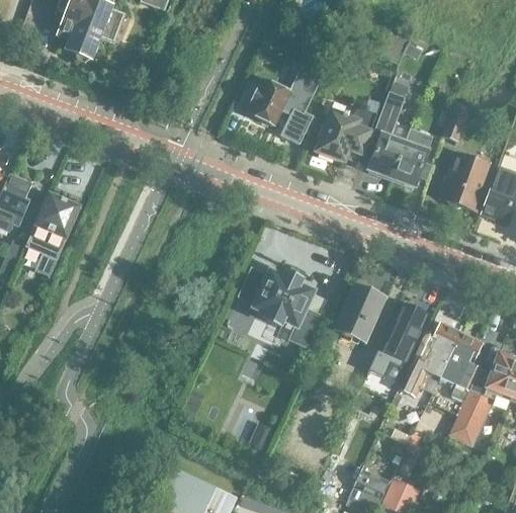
[(59,0),(57,7),(67,11),(59,33),(70,37),(66,48),(76,51),(78,58),(86,61),(92,57),(93,58),(101,36),(114,41),(125,12),(112,7),(113,4),(102,0),(59,0)]
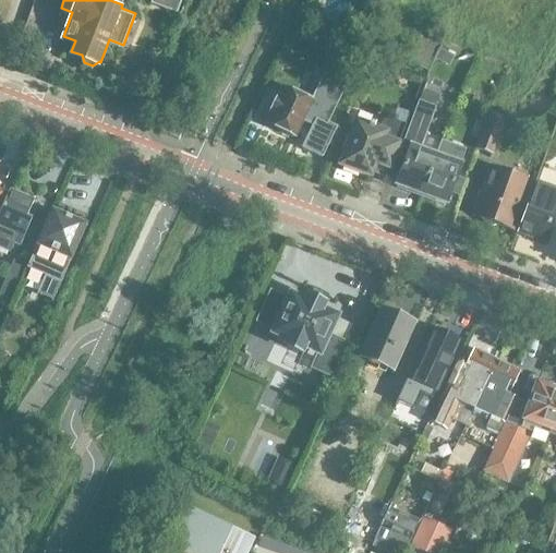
[(146,0),(146,1),(177,12),(181,0),(146,0)]
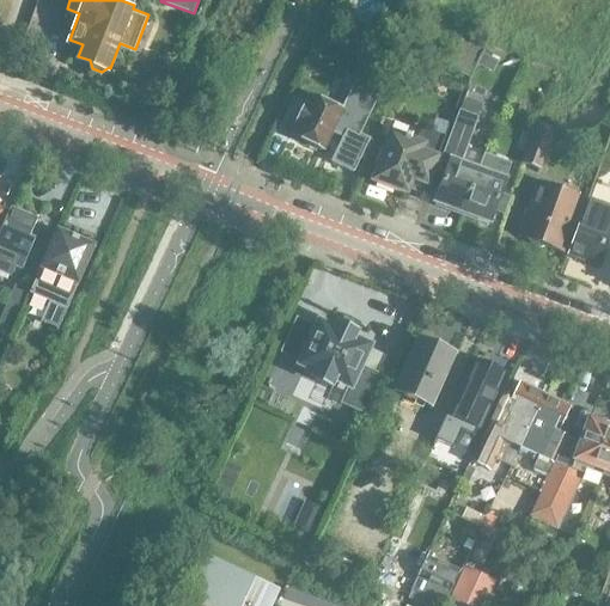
[(464,36),(451,63),(470,73),(477,59),(482,48),(483,46),(464,36)]
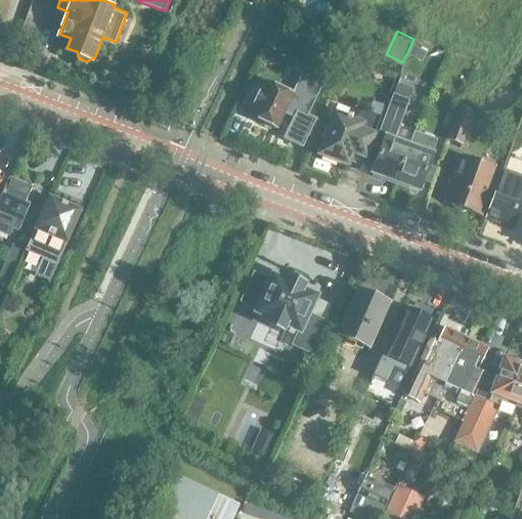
[(304,144),(317,116),(309,112),(328,74),(306,63),(293,91),(266,78),(255,102),(252,100),(247,111),(277,125),(286,110),(295,114),(285,135),(304,144)]
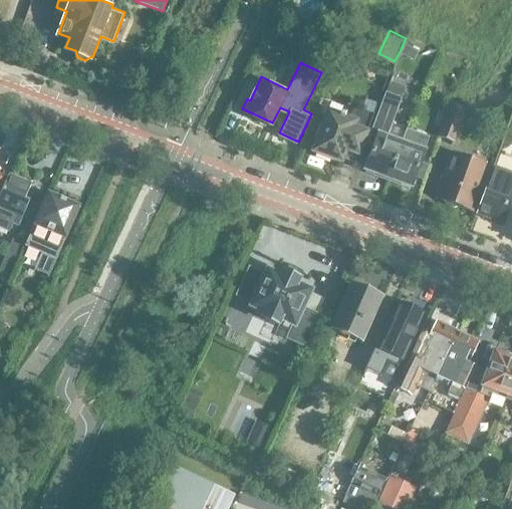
[(390,177),(404,138),(390,133),(407,84),(391,78),(369,139),(376,141),(367,166),(375,169),(374,171),(390,177)]
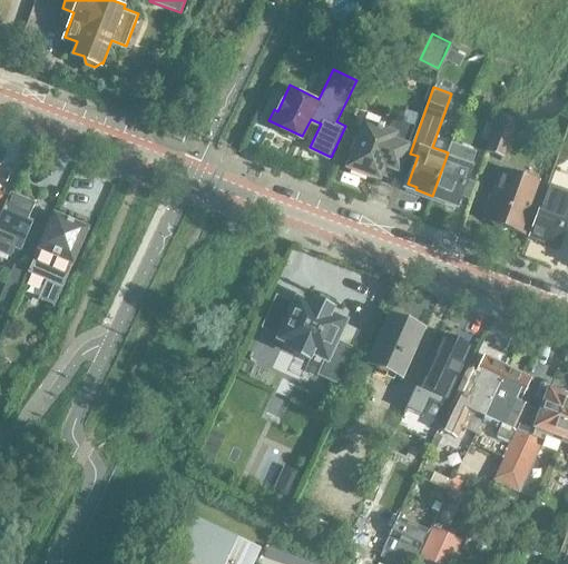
[(365,119),(348,165),(380,177),(385,164),(400,169),(417,125),(394,116),(390,128),(384,126),(384,125),(380,122),(379,125),(365,119)]
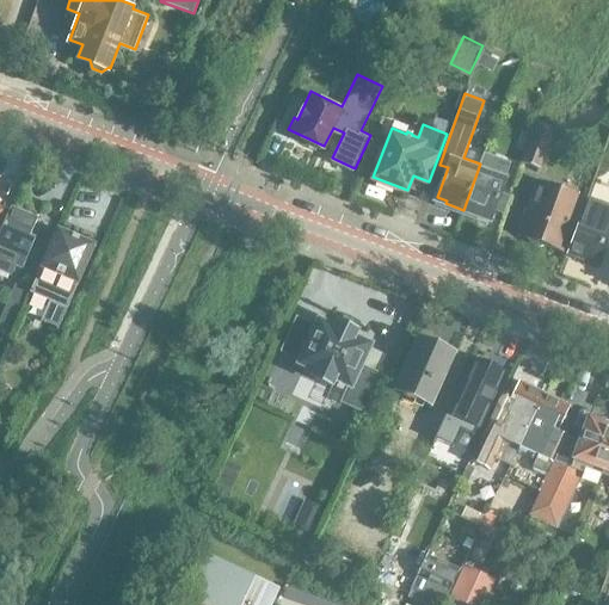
[(523,154),(530,131),(517,127),(509,149),(523,154)]
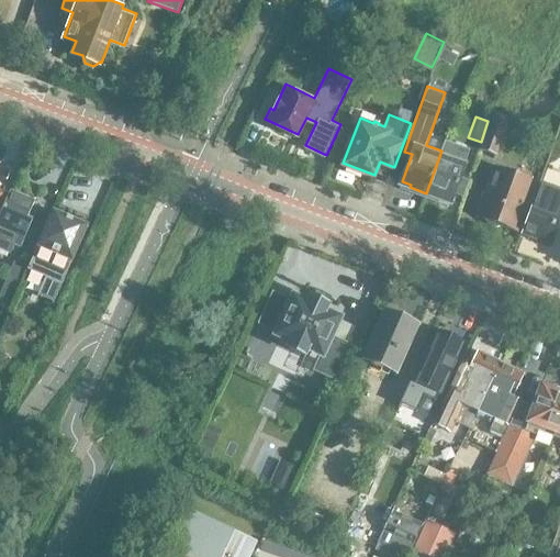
[(495,153),(507,122),(491,117),(480,147),(495,153)]
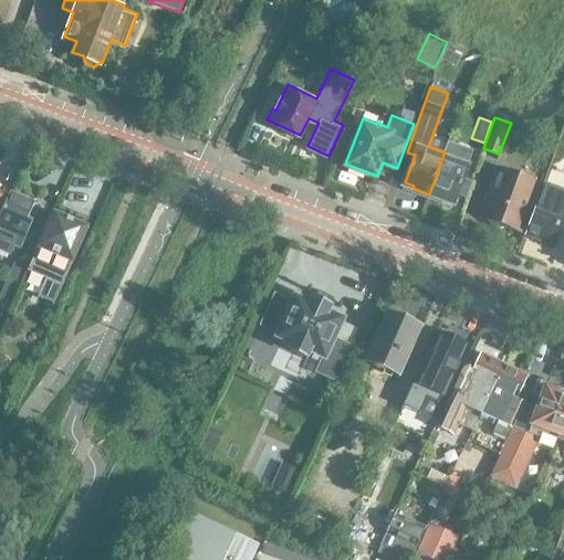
[(470,160),(468,159),(445,151),(429,194),(445,200),(445,198),(453,201),(461,180),(470,160)]
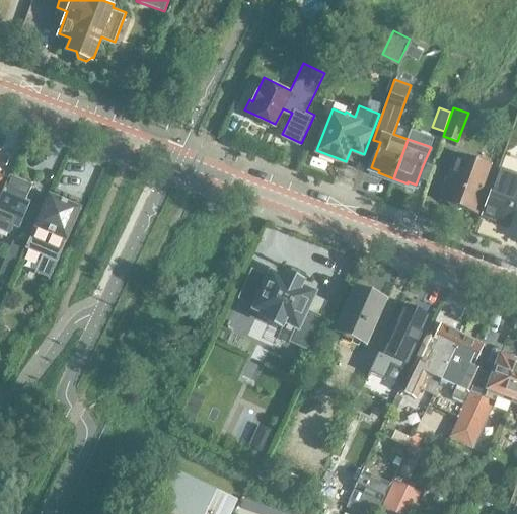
[(446,198),(450,200),(451,201),(452,203),(454,204),(456,204),(458,205),(459,205),(461,205),(463,205),(478,210),(495,164),(458,151),(450,172),(455,174),(446,198)]
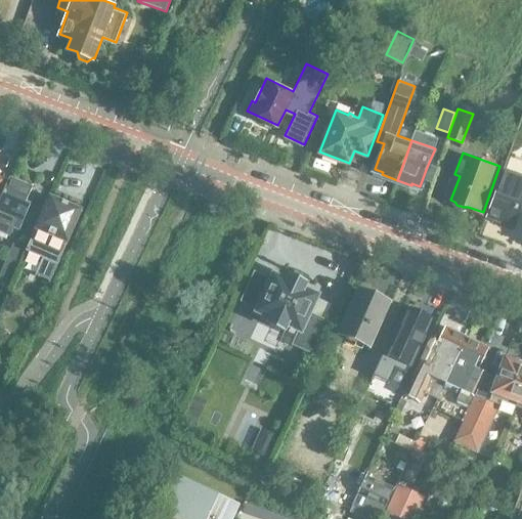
[(488,214),(515,224),(521,205),(521,173),(506,168),(501,183),(499,183),(488,214)]
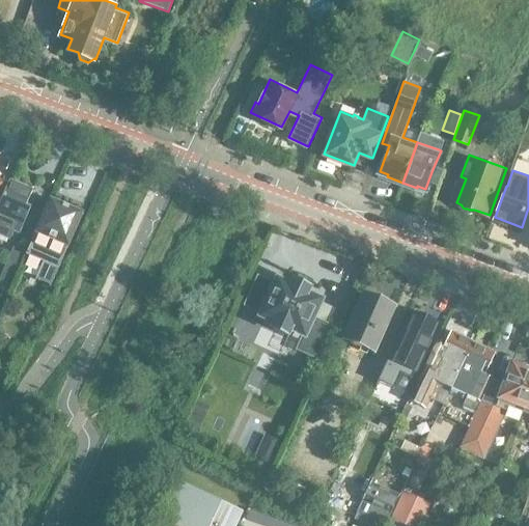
[(0,201),(0,231),(10,237),(14,227),(21,230),(37,191),(10,178),(0,201)]
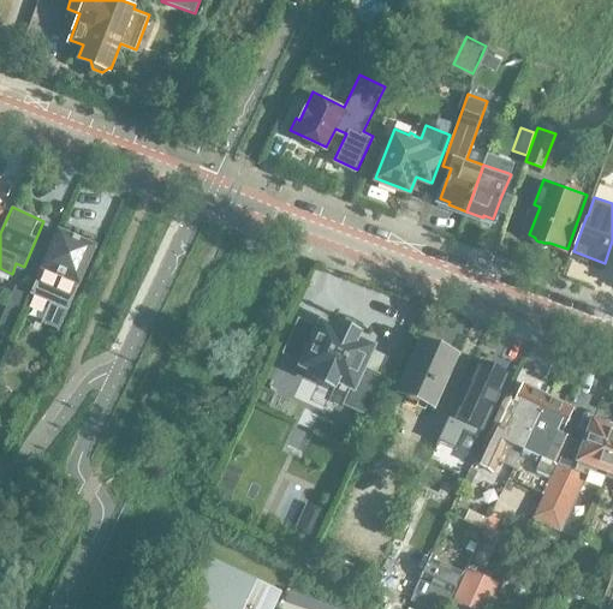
[(60,227),(58,227),(58,228),(42,266),(41,267),(33,288),(31,291),(69,308),(79,284),(81,281),(79,281),(95,245),(96,245),(96,244),(95,243),(82,238),(82,237),(72,233),(60,228),(60,227)]
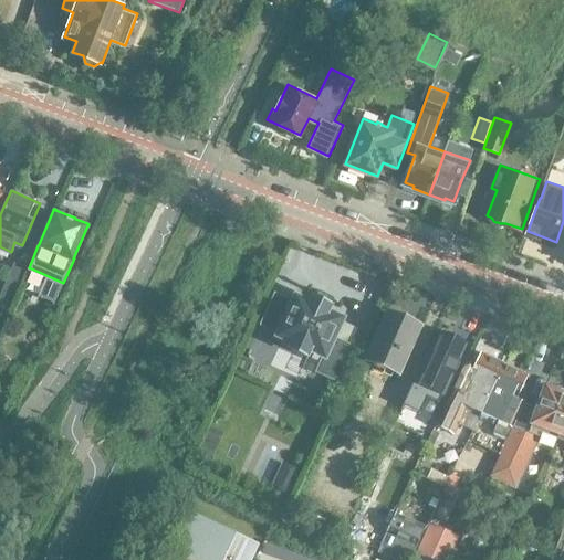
[(23,281),(29,267),(30,265),(16,260),(9,275),(23,281)]
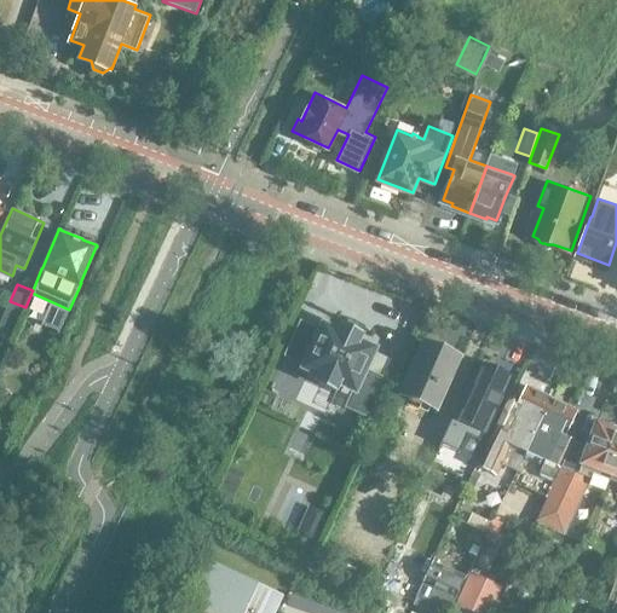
[(359,339),(362,333),(344,324),(341,329),(323,322),(321,328),(303,319),(287,351),(306,359),(304,365),(321,374),(318,379),(336,387),(339,382),(355,389),(347,403),(372,415),(388,377),(367,368),(376,346),(359,339)]
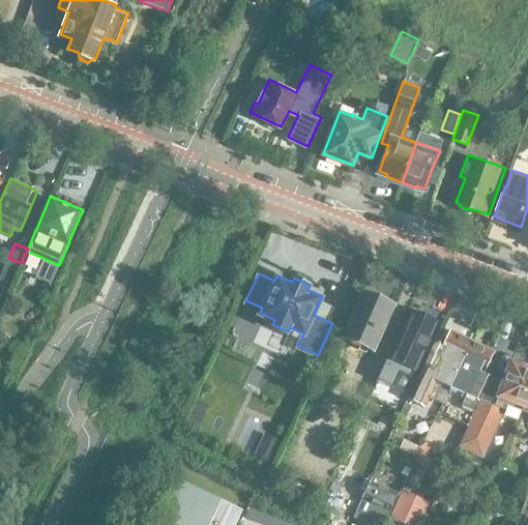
[(362,288),(355,304),(342,337),(343,338),(343,337),(374,350),(374,351),(375,351),(397,303),(394,302),(394,304),(363,291),(363,289),(362,288)]
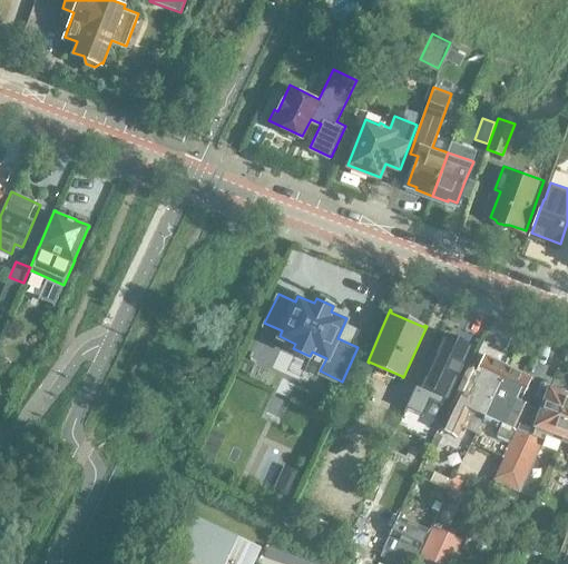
[(405,405),(398,424),(427,437),(442,403),(447,394),(449,396),(458,375),(462,365),(460,364),(469,345),(459,339),(460,336),(449,330),(447,335),(444,334),(440,344),(434,342),(405,405)]
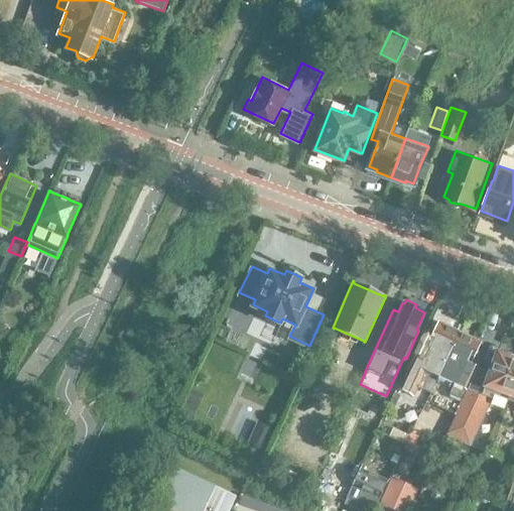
[(441,375),(463,330),(439,318),(417,364),(410,360),(398,385),(414,392),(426,368),(441,375)]
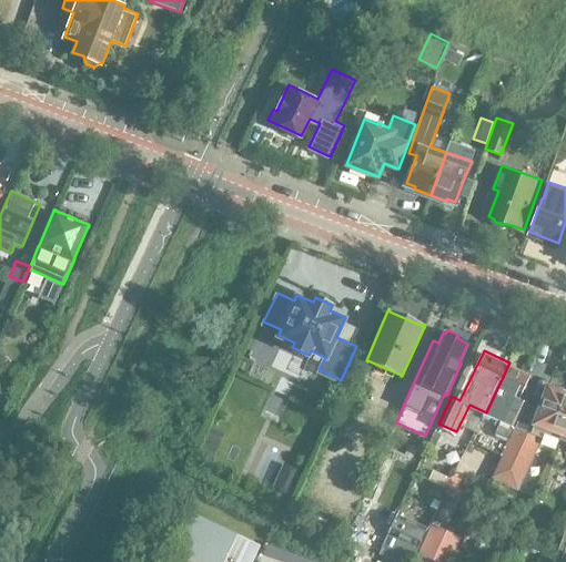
[(531,373),(509,363),(486,412),(503,421),(498,432),(511,438),(528,399),(519,395),(531,373)]
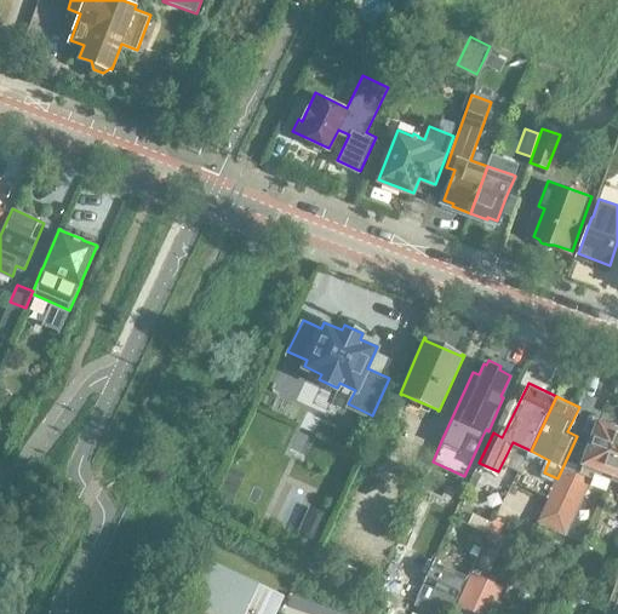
[(612,476),(617,462),(617,425),(608,423),(608,425),(599,423),(590,447),(574,441),(560,475),(544,506),(571,520),(581,498),(591,476),(593,476),(596,469),(612,476)]
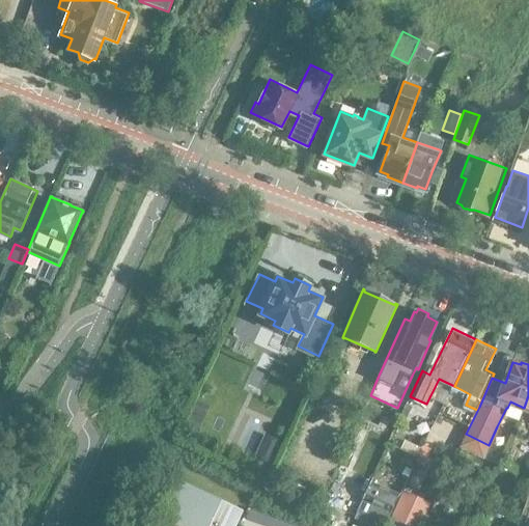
[(199,396),(193,409),(205,415),(212,403),(199,396)]
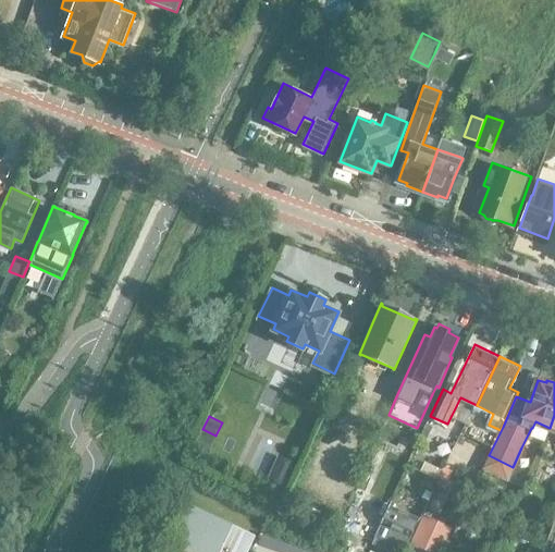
[(202,430),(196,443),(209,450),(214,437),(202,430)]
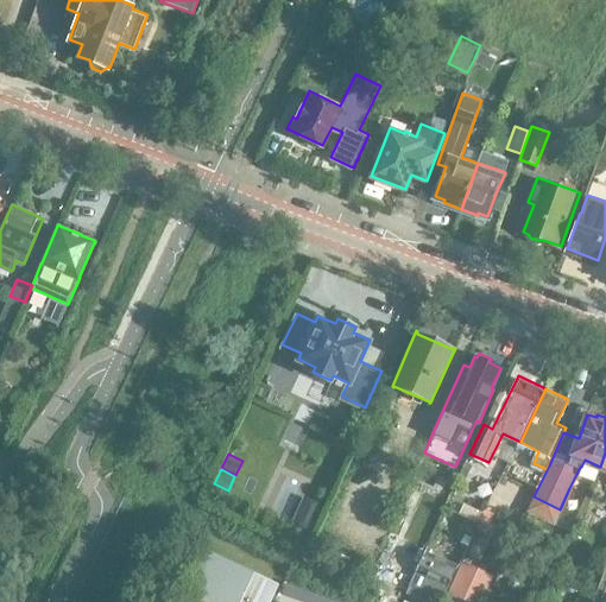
[(305,493),(294,520),(313,528),(324,501),(305,493)]
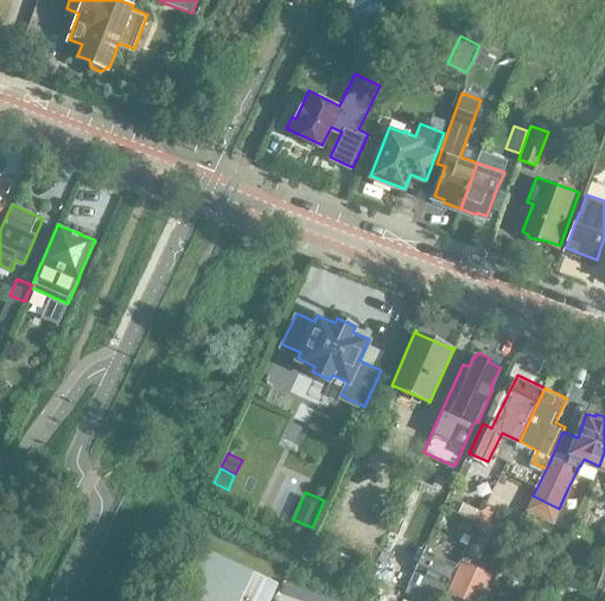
[(460,563),(469,567),(497,509),(489,504),(460,563)]
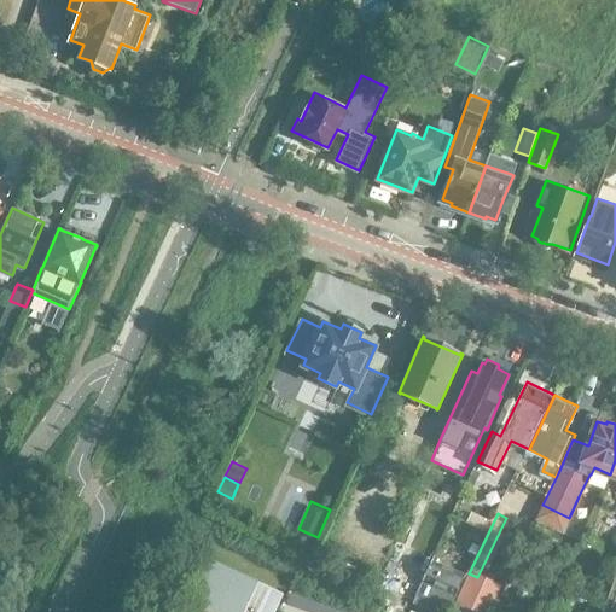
[(205,554),(185,598),(215,611),(274,611),(284,590),(205,554)]
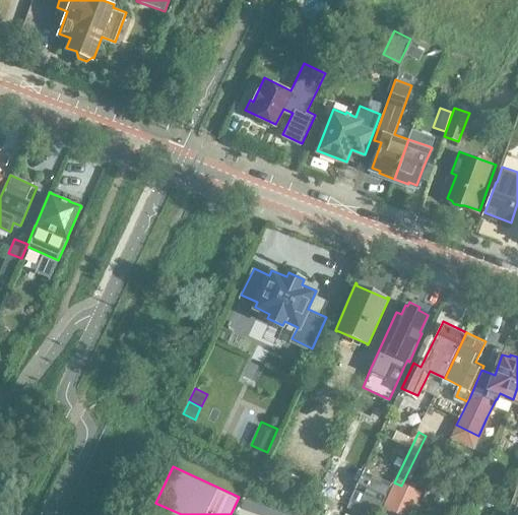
[(392,481),(365,469),(353,496),(379,508),(392,481)]
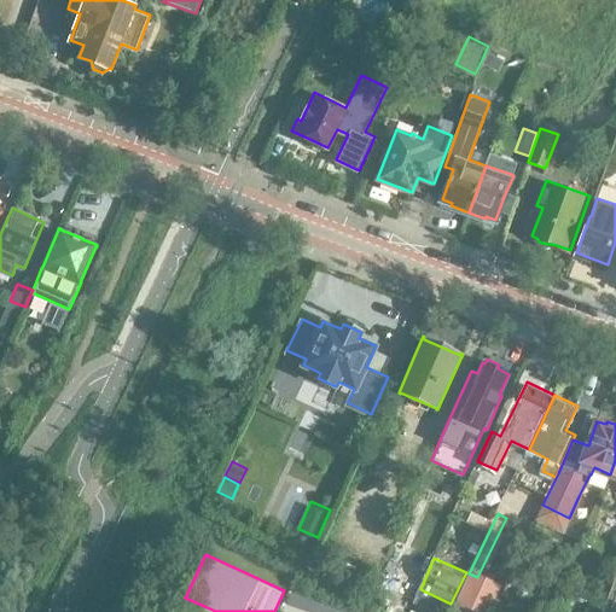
[(615,580),(602,611),(615,611),(615,580)]
